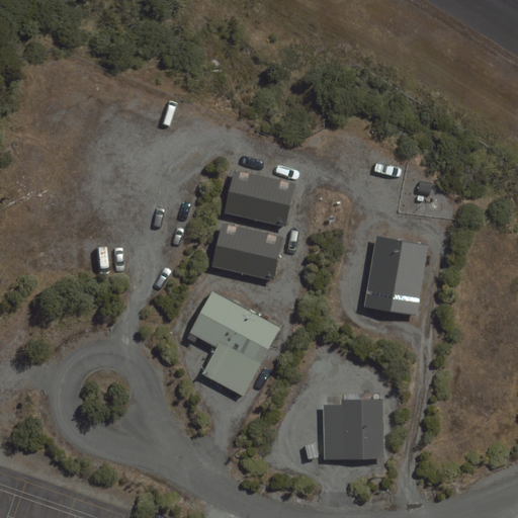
[(234,170),(225,212),(286,227),(295,183),(234,170)]
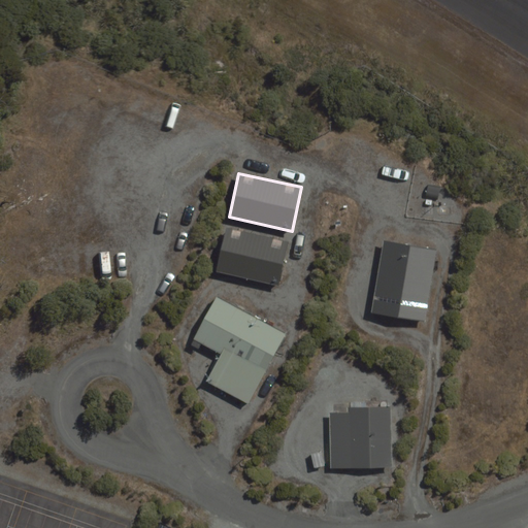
[(226,228),(217,271),(279,287),(289,241),(226,228)]
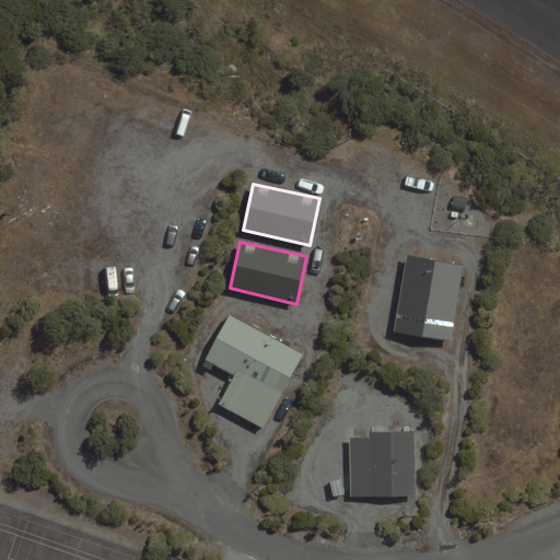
[(464,265),(407,255),(394,331),(451,341),(464,265)]
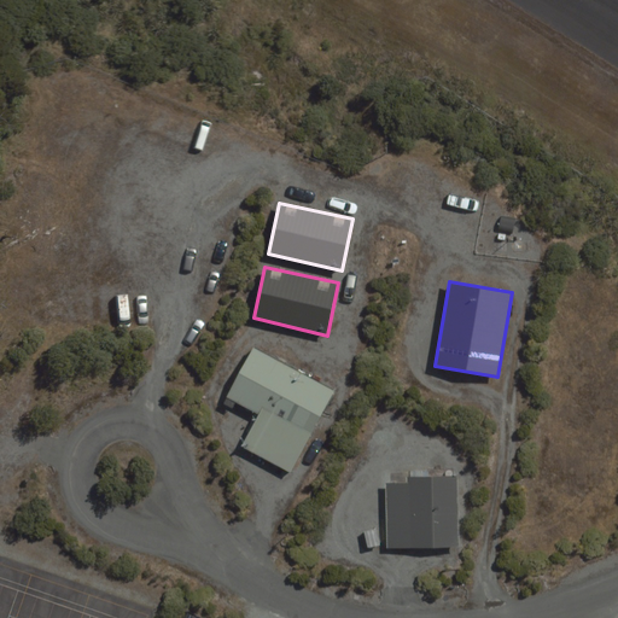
[(291,472),(334,391),(254,348),(222,403),(233,408),(235,402),(260,414),(242,447),(291,472)]
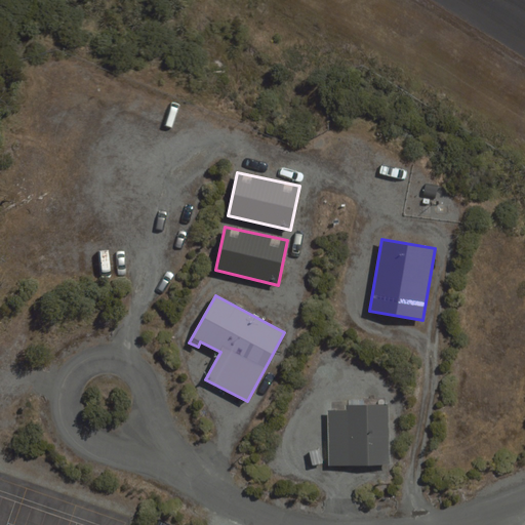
[(328,410),(329,466),(391,465),(389,404),(347,405),(347,409),(328,410)]
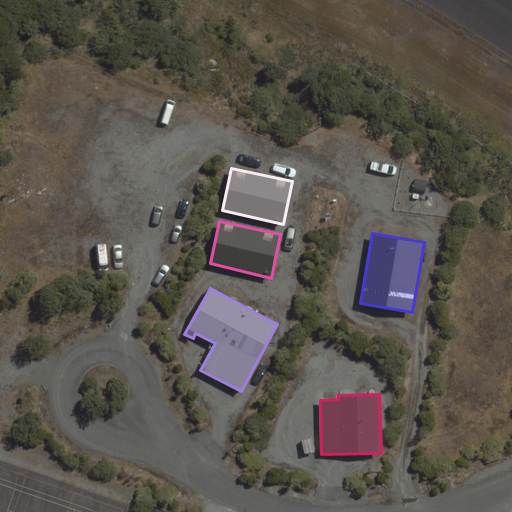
All buildings are outlined.
